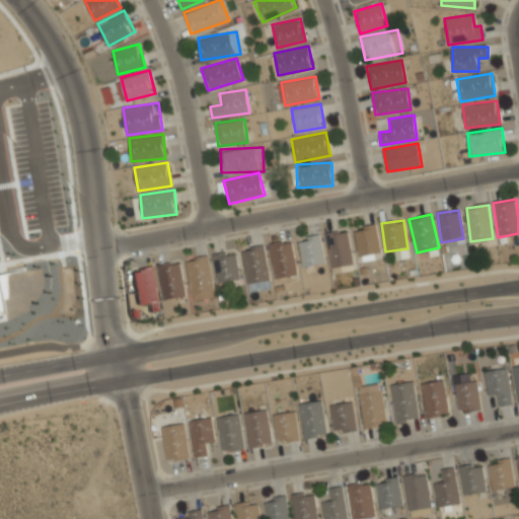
[(381,253),(376,224),(354,229),(359,257),(381,253)]
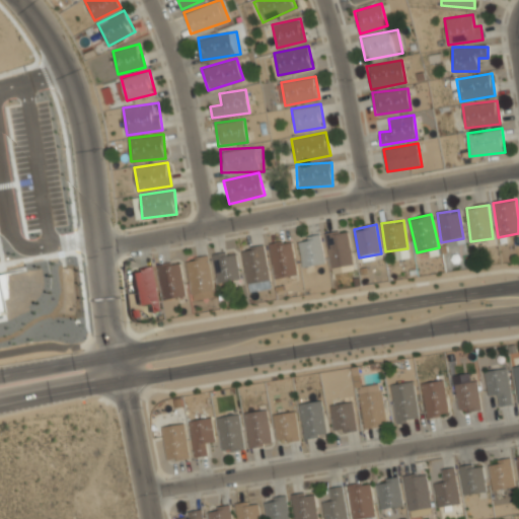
[(349,232),(326,234),(329,268),(352,265),(349,232)]
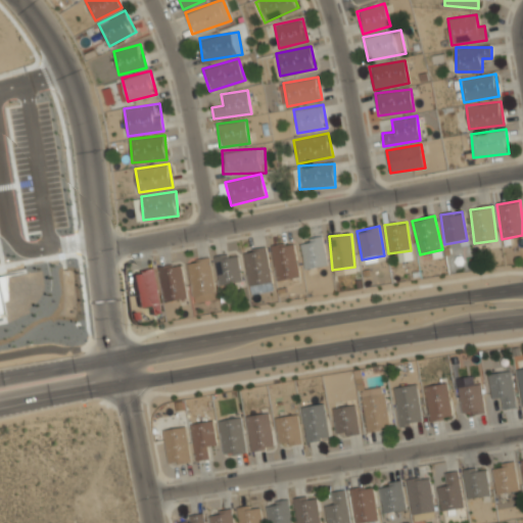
[(299,241),(305,270),(328,266),(322,237),(299,241)]
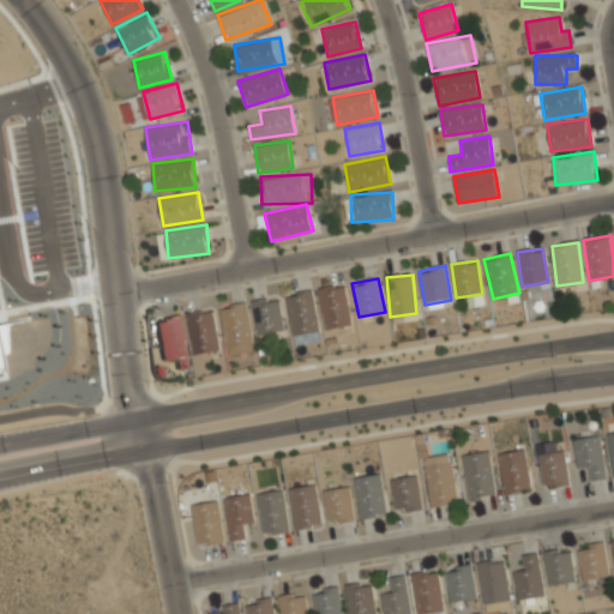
[(325,330),(353,324),(344,282),(317,288),(325,330)]
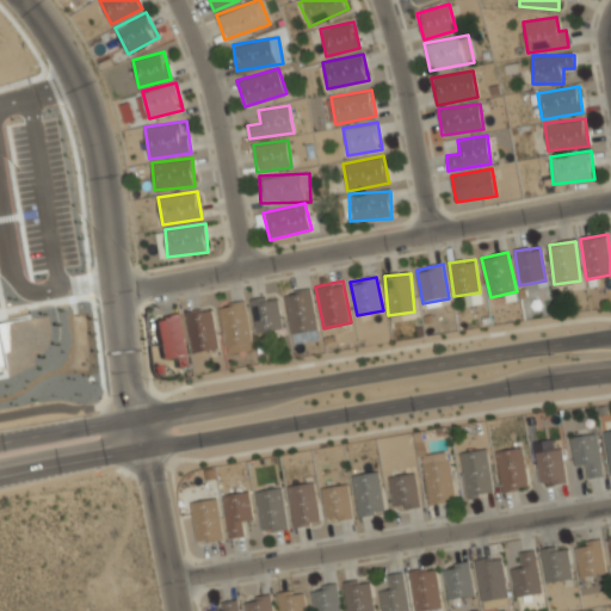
[(291,343),(320,339),(314,290),(285,292),(291,343)]
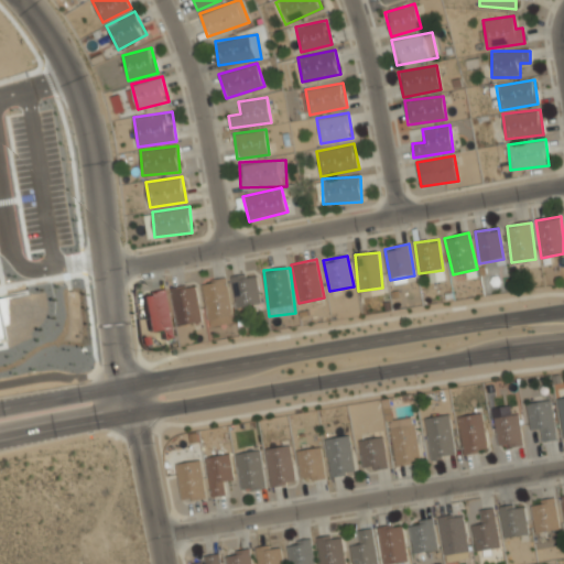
[(231,278),(237,308),(261,304),(256,273),(231,278)]
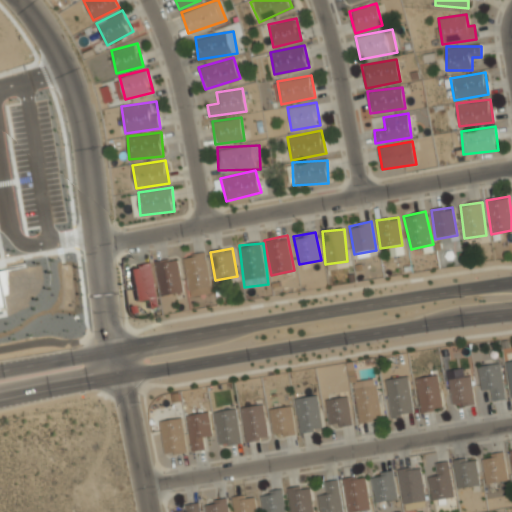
[(213,293),(206,252),(183,256),(190,297),(213,293)]
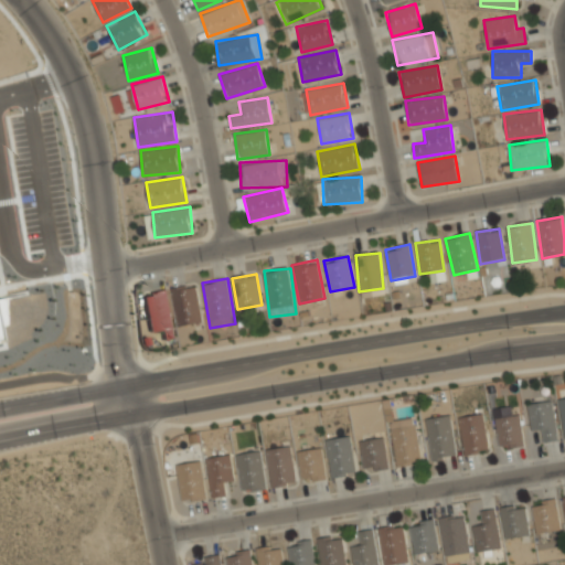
[(198,284),(172,287),(176,326),(202,322),(198,284)]
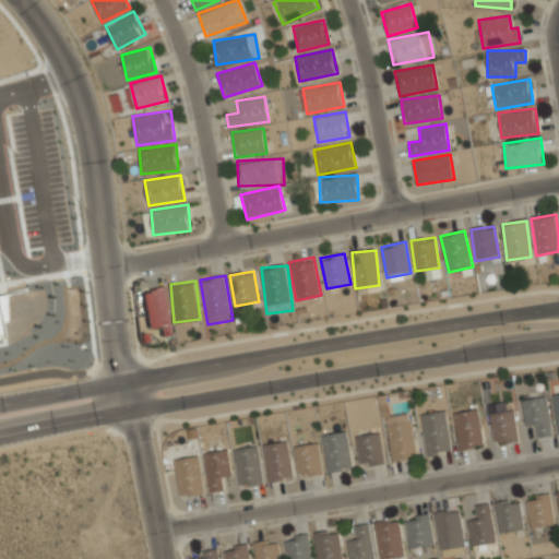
[(145,326),(159,324),(161,335),(173,334),(166,287),(140,290),(145,326)]
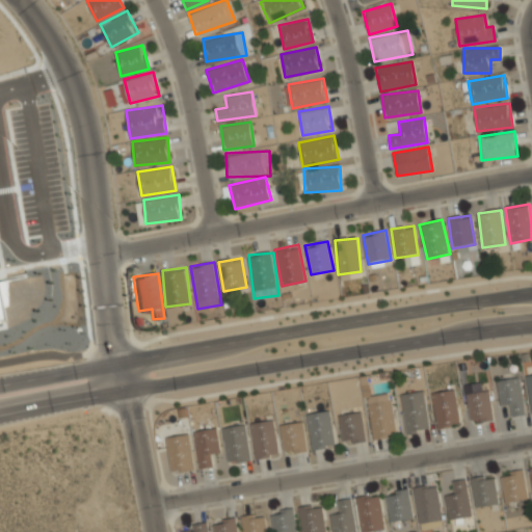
[(500,406),(510,405),(511,416),(524,415),(520,377),(497,379),(500,406)]
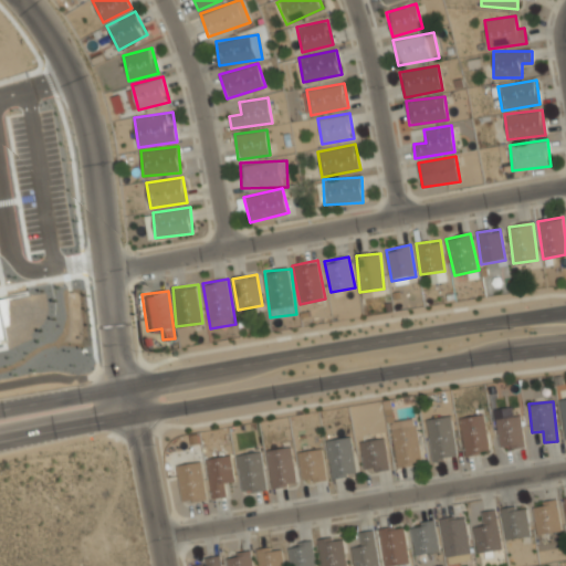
[(489,451),(483,415),(460,418),(464,454),(489,451)]
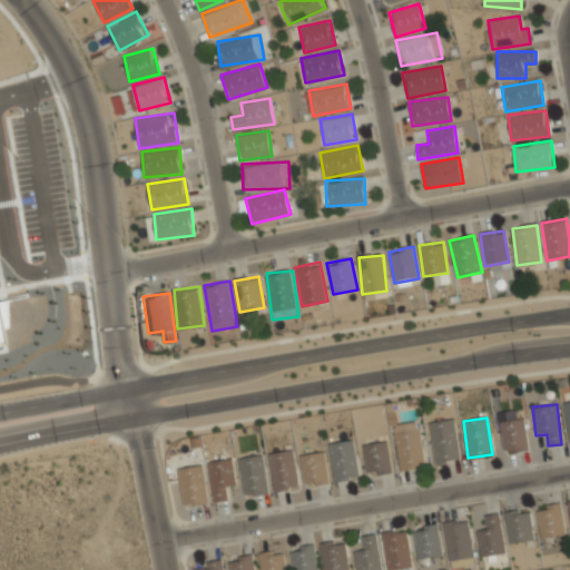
[(429,422),(434,464),(459,461),(453,419),(429,422)]
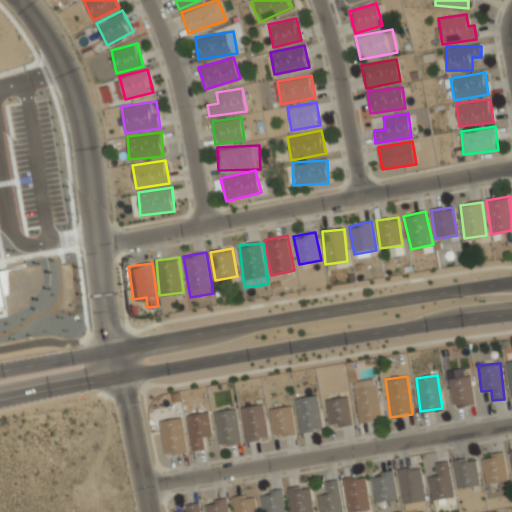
[(448,379),(452,406),(474,404),(470,376),(448,379)]
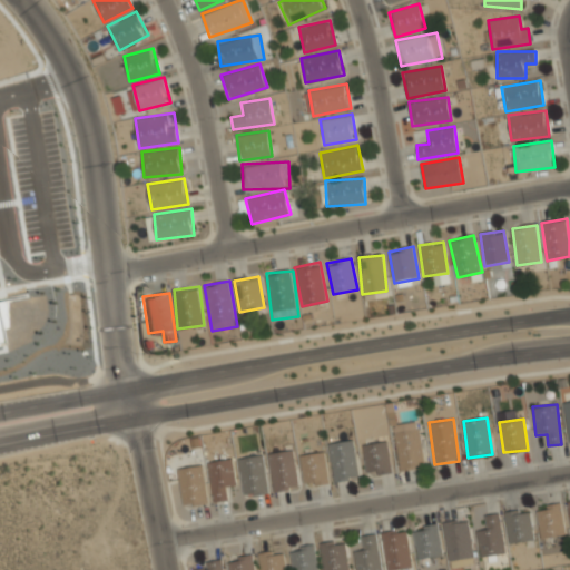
[(400,470),(423,467),(418,421),(393,424),(400,470)]
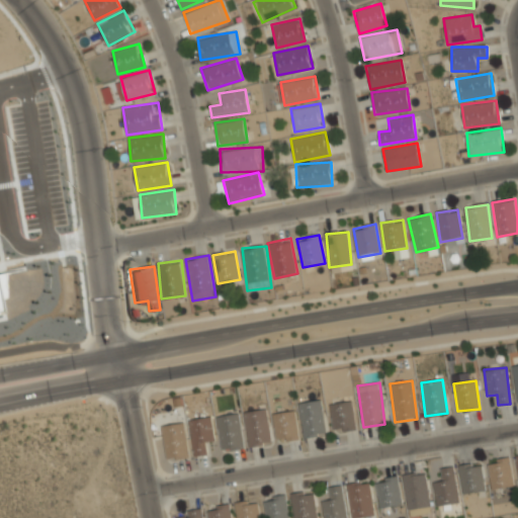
[(298,403),(304,438),(326,434),(321,400),(298,403)]
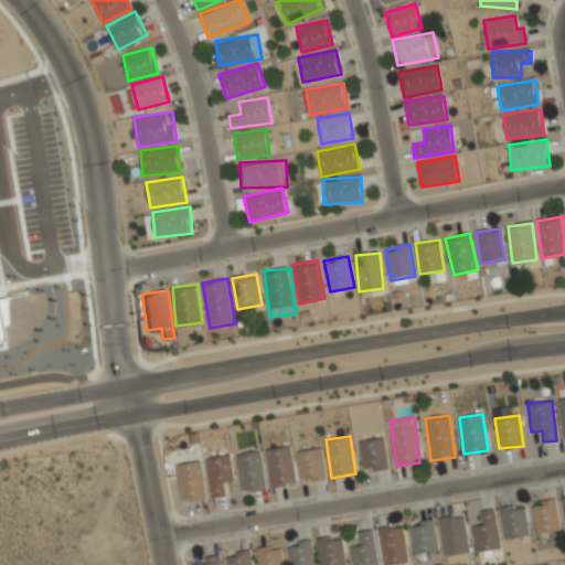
[(387,469),(385,437),(360,439),(362,471),(387,469)]
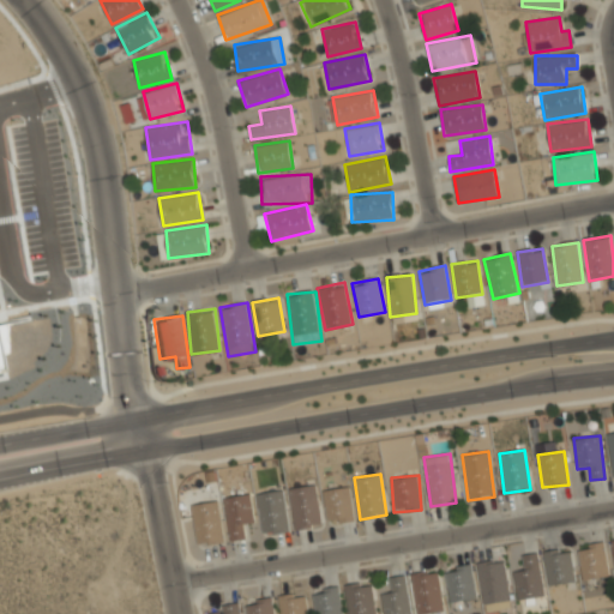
[(323,525),(315,483),(288,488),(295,530),(323,525)]
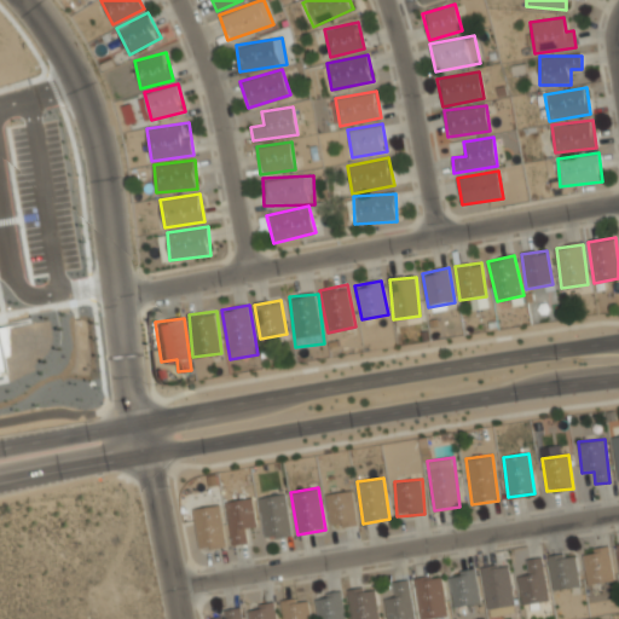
[(324,495),(331,528),(358,522),(351,489),(324,495)]
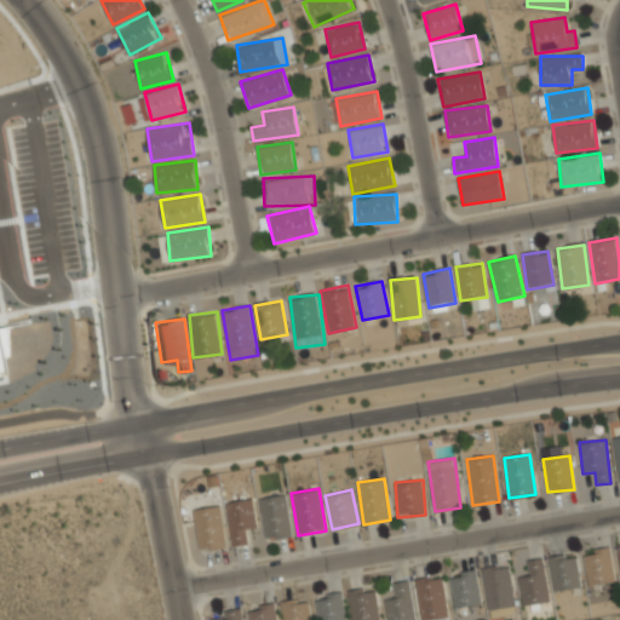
[(258,498),(264,540),(292,537),(286,494),(258,498)]
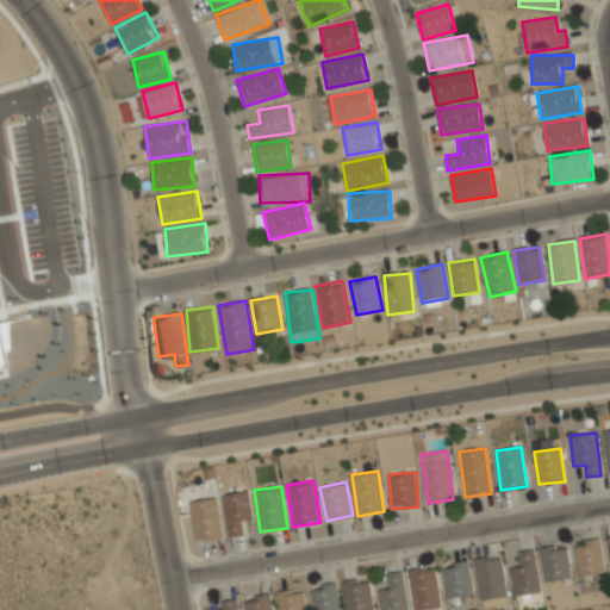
[(240,521),(253,518),(248,490),(222,493),(229,536),(242,534),(240,521)]
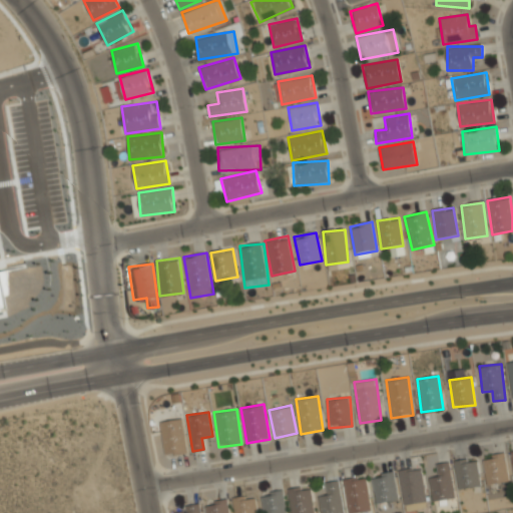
[(163,455),(187,452),(183,418),(159,420),(163,455)]
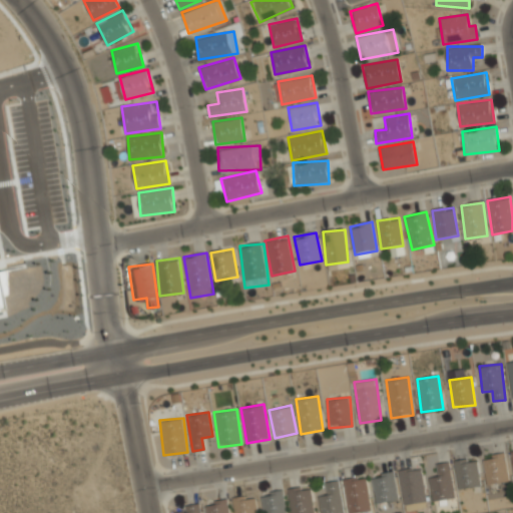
[(481,461),(488,487),(509,481),(502,454),(481,461)]
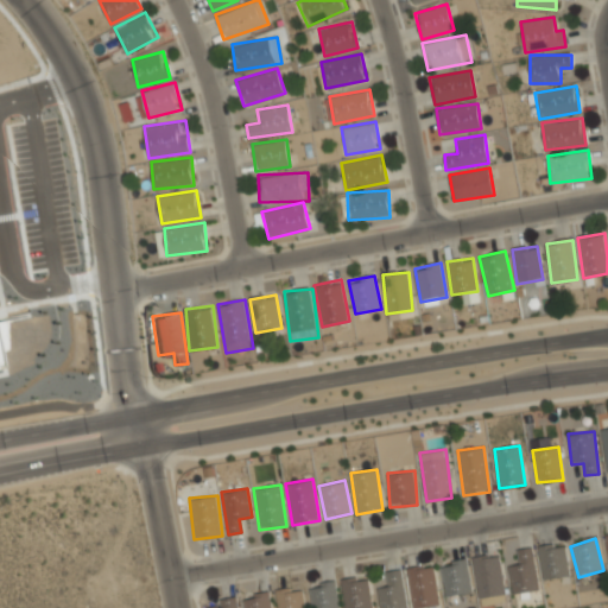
[(568,578),(568,548),(540,548),(540,578),(568,578)]
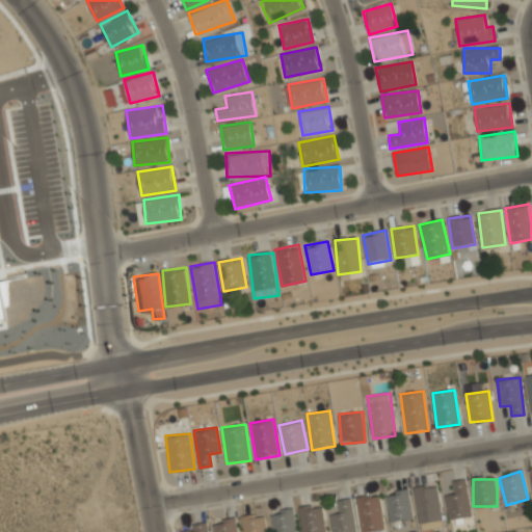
[(448,520),(472,516),(466,480),(452,482),(454,494),(444,496),(448,520)]
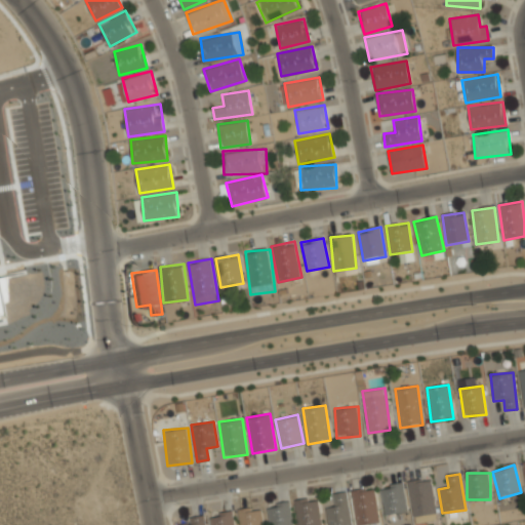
[(415,522),(437,518),(430,479),(408,483),(415,522)]
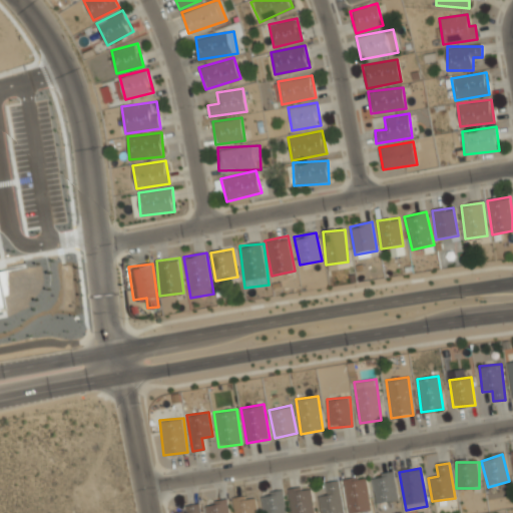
[(378,504),(399,498),(391,473),(370,480),(378,504)]
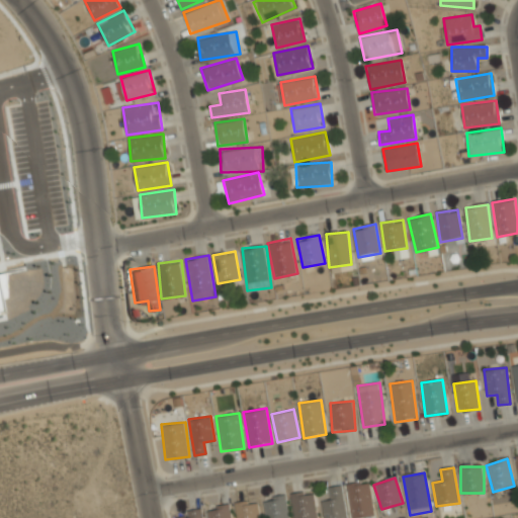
[(352,517),(374,514),(368,482),(346,487),(352,517)]
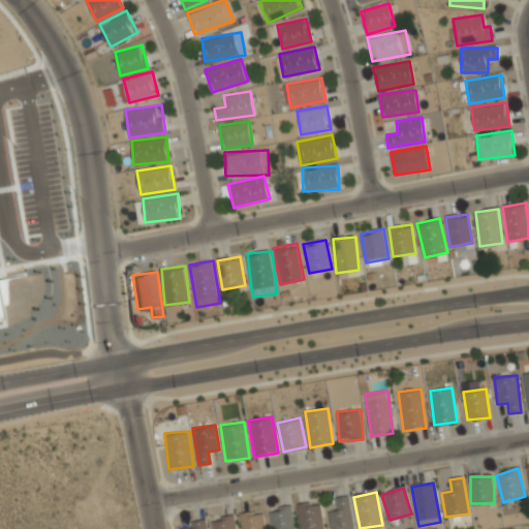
[(328,511),(331,528),(354,528),(349,496),(336,498),(338,509),(328,511)]
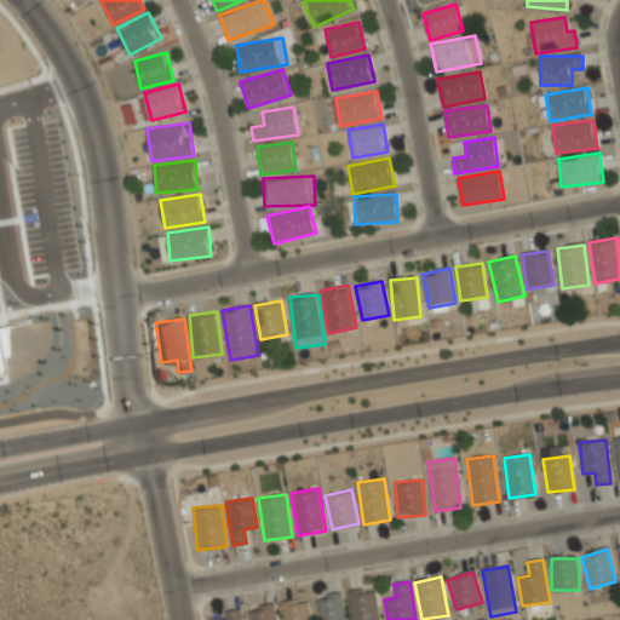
[(349,591),(351,619),(378,619),(375,587),(349,591)]
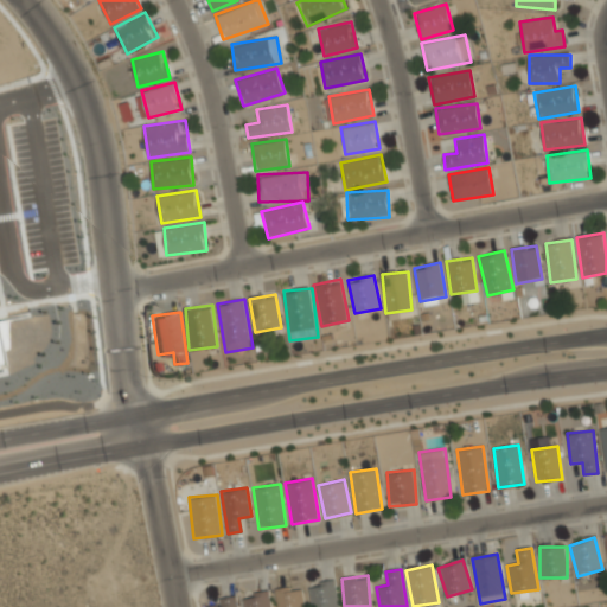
[(310,582),(312,606),(338,606),(336,580),(310,582)]
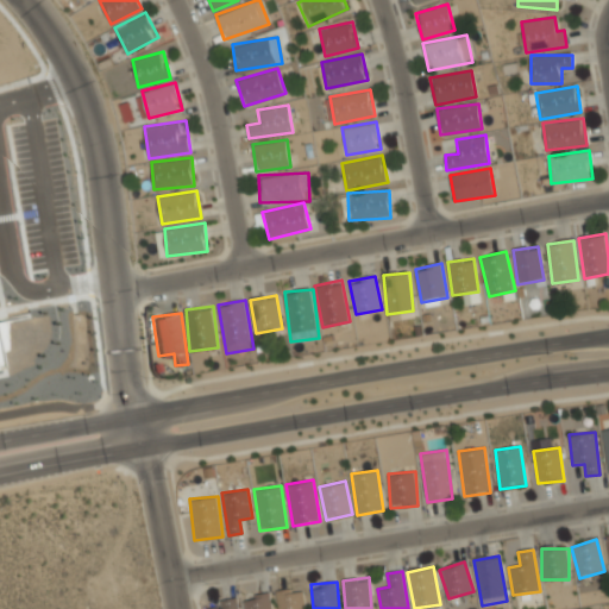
[(305,608),(302,586),(276,590),(278,608),(305,608)]
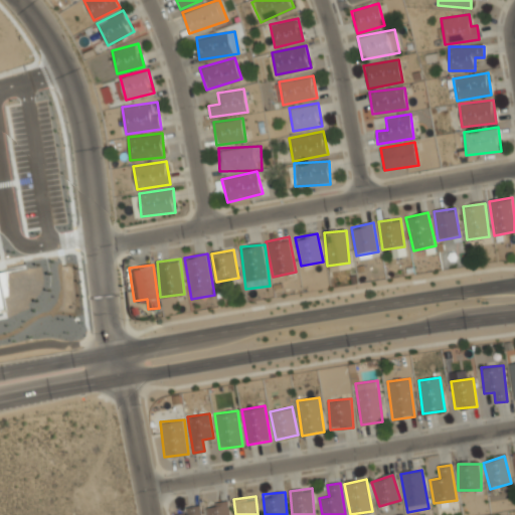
[(230,514),(229,500),(206,502),(207,514),(230,514)]
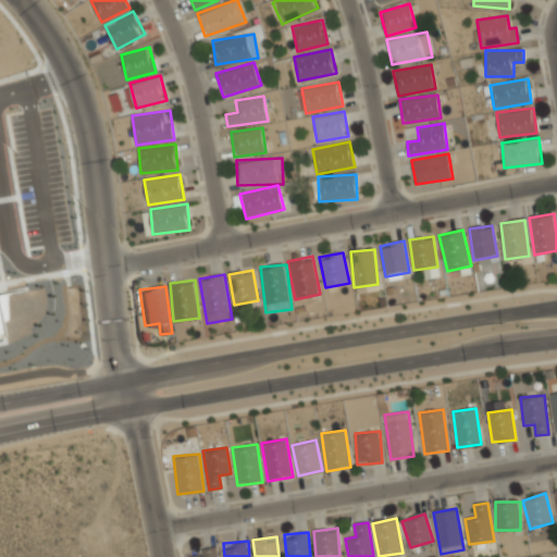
[(219,556),(218,546),(189,551),(189,556),(219,556)]
